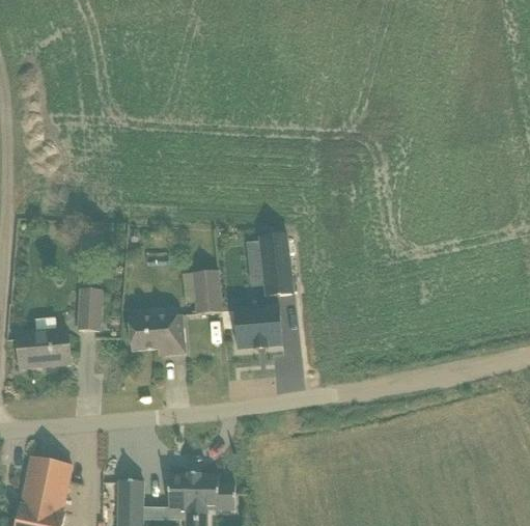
[(257,234),(265,295),(294,292),(287,230),(257,234)]
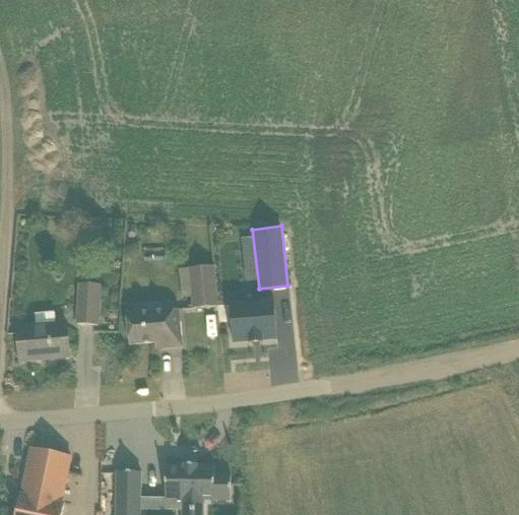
[(213,262),(189,264),(192,305),(216,303),(213,264),(213,262)]
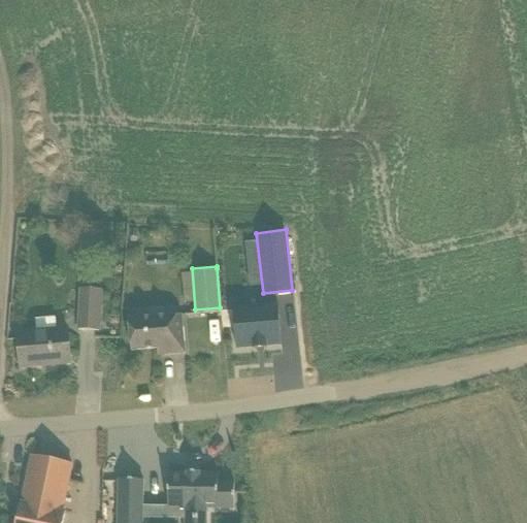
[(77,326),(97,327),(100,286),(79,285),(77,326)]
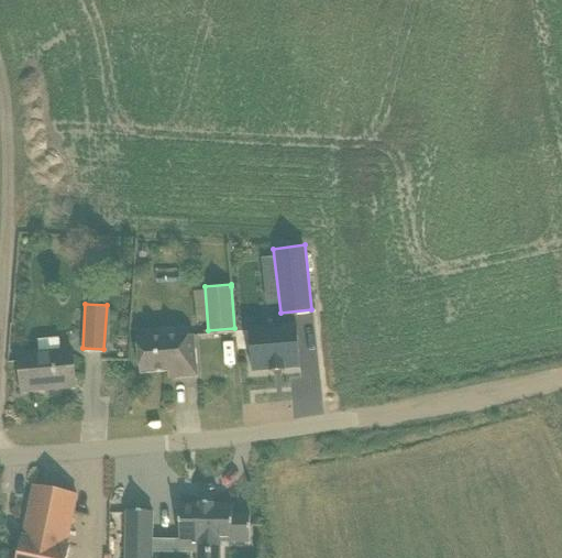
[(295,321),(249,326),(252,368),(270,365),(270,368),(283,367),(283,364),(299,363),(295,321)]
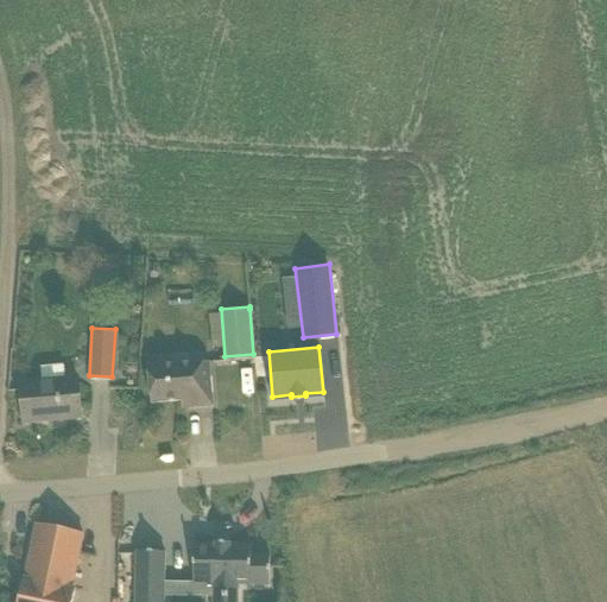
[(188,395),(188,404),(212,401),(208,357),(147,363),(147,376),(150,399),(188,395)]
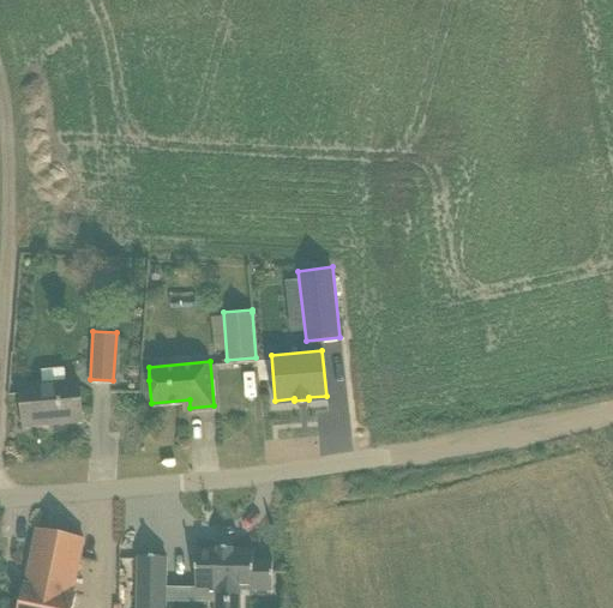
[(19,383),(23,423),(80,417),(77,378),(19,383)]
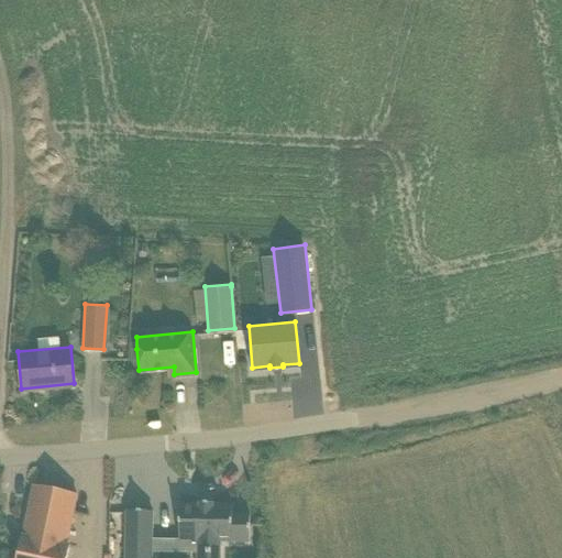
[(62,557),(76,492),(32,482),(15,557),(62,557)]
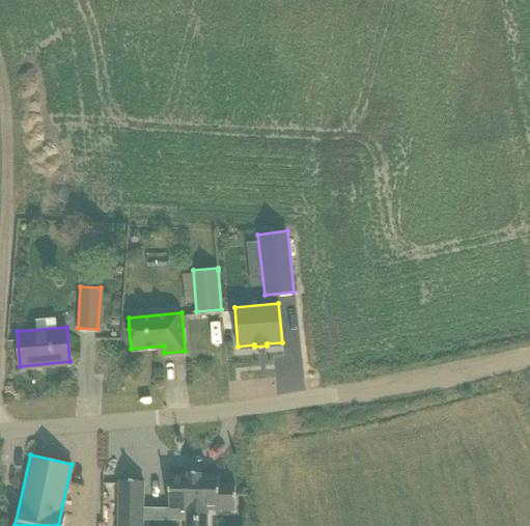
[(168,470),(168,507),(185,507),(184,525),(206,525),(207,507),(234,508),(234,479),(218,479),(219,471),(168,470)]
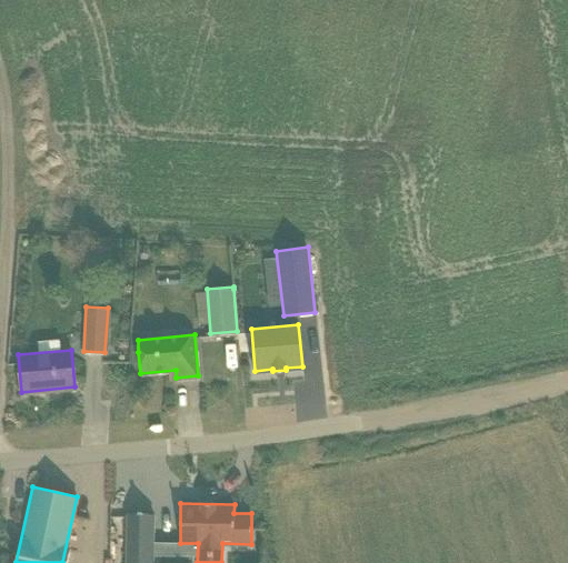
[(126,512),(125,562),(152,562),(153,512),(126,512)]
